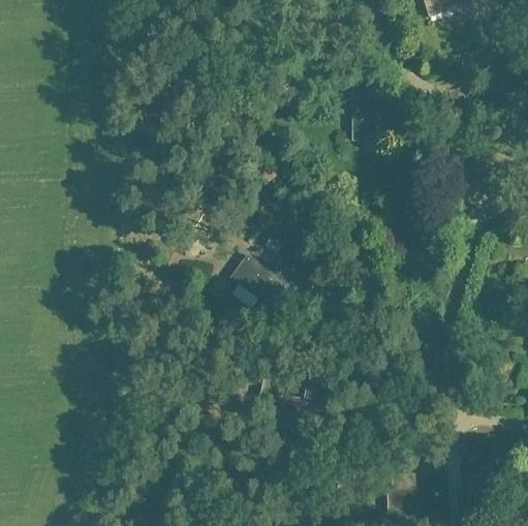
[(423,0),(426,7),(438,3),(440,11),(469,2),(468,0),(423,0)]
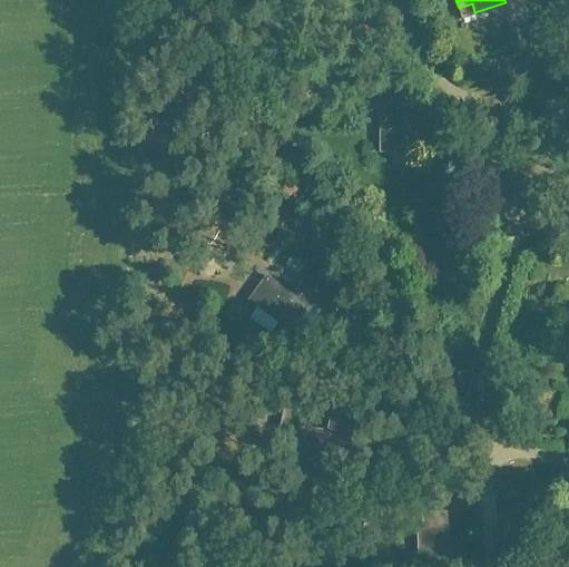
[(379,87),(380,109),(403,109),(403,87),(379,87)]
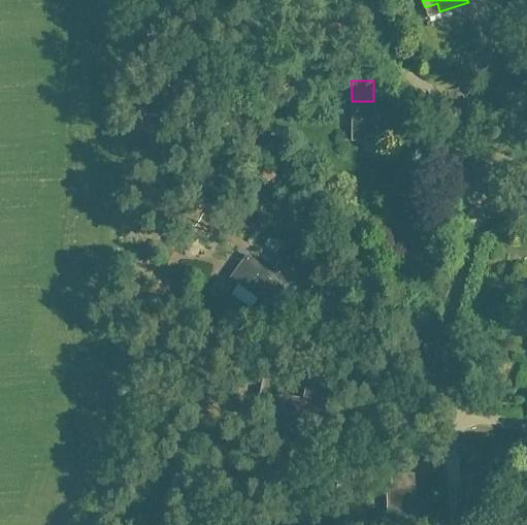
[(362,137),(362,132),(393,132),(392,105),(351,105),(352,137),(362,137)]
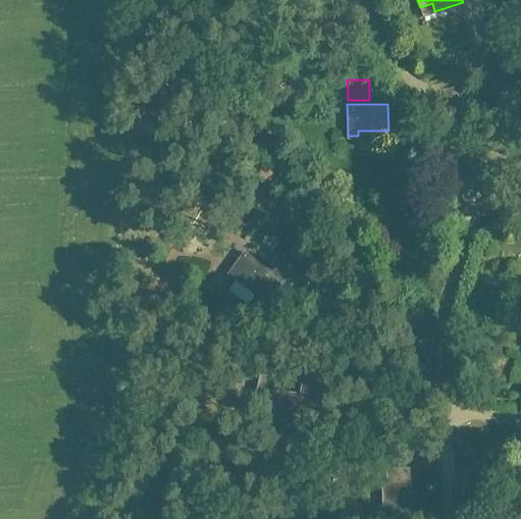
[(266,268),(242,251),(226,273),(265,300),(279,278),(291,287),(298,276),(272,259),(266,268)]
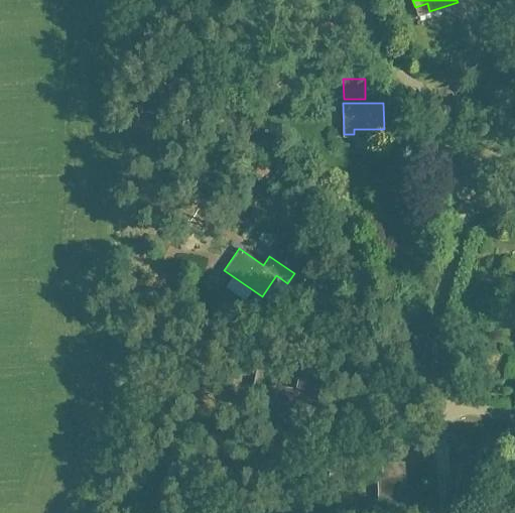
[(251,386),(261,387),(258,407),(303,415),(307,392),(316,394),(318,381),(297,377),(295,387),(275,384),(277,370),(255,367),(251,386)]
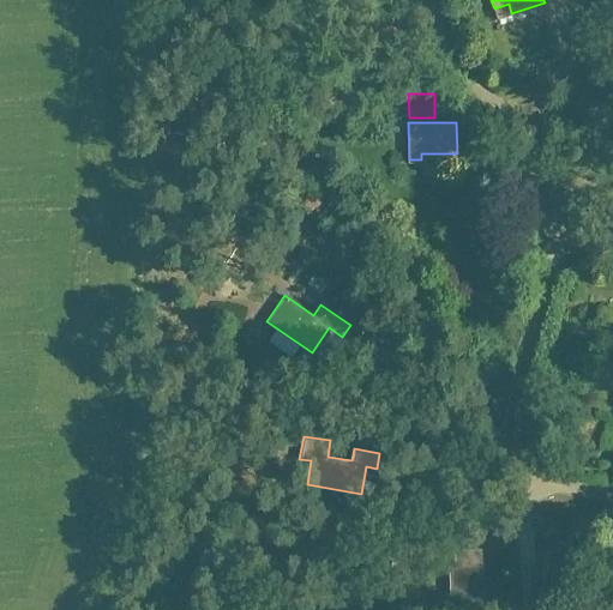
[(470,533),(470,518),(451,518),(451,533),(470,533)]
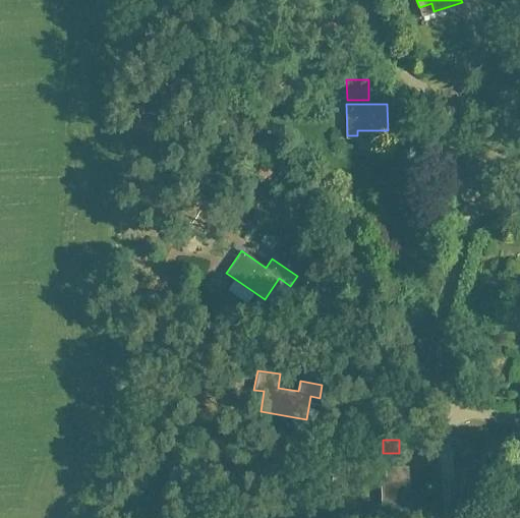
[(381,479),(382,511),(408,509),(406,467),(386,468),(386,479),(381,479)]
